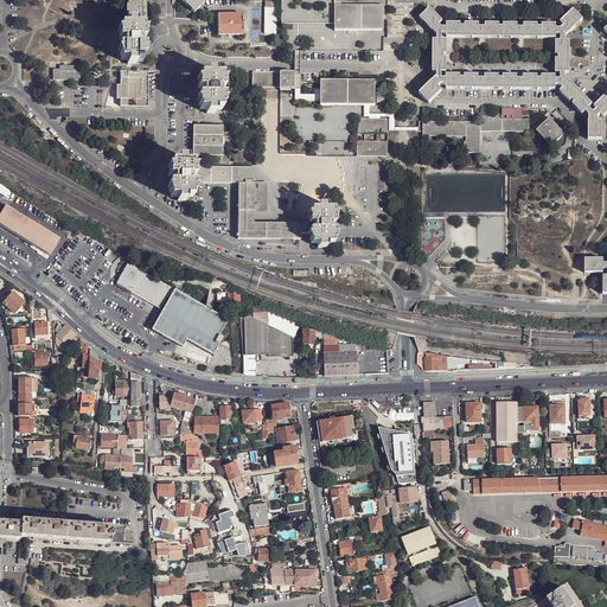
[(127,0),(128,21),(136,21),(142,21),(141,0),(127,0)]
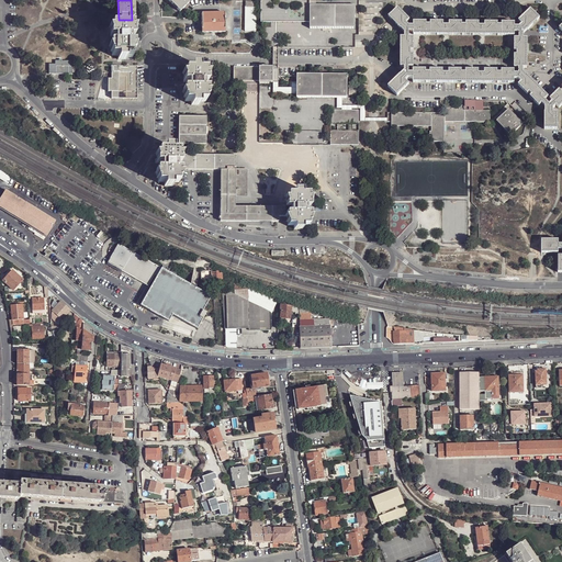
[(168,0),(180,12),(189,2),(186,0),(168,0)]
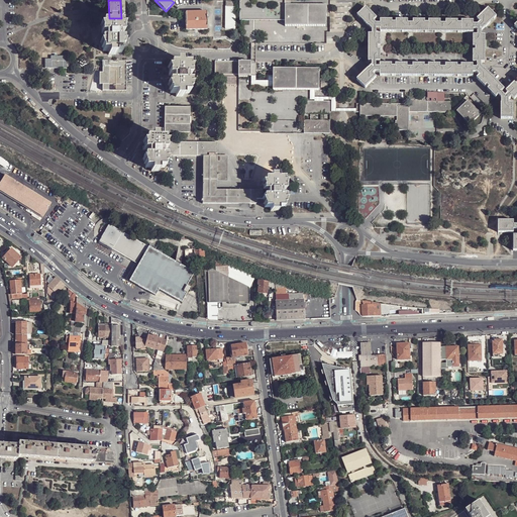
[(235,29),(236,2),(227,2),(226,28),(235,29)]
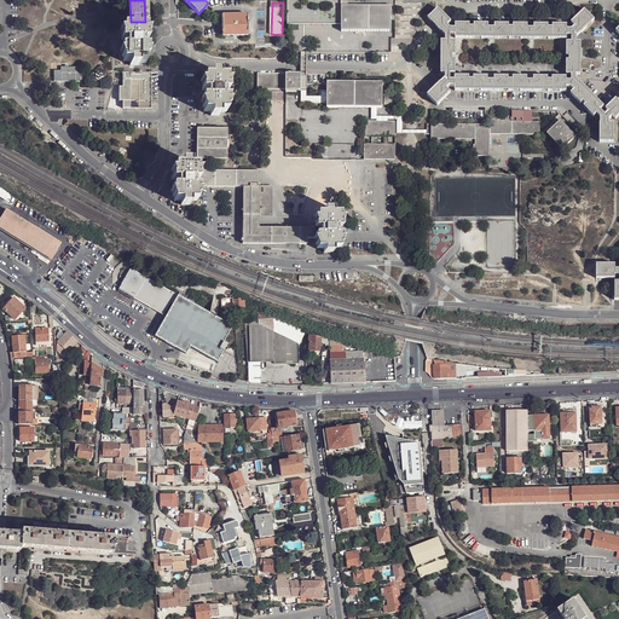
[(392,6),(343,6),(343,17),(343,24),(343,33),(392,33),(392,6)]
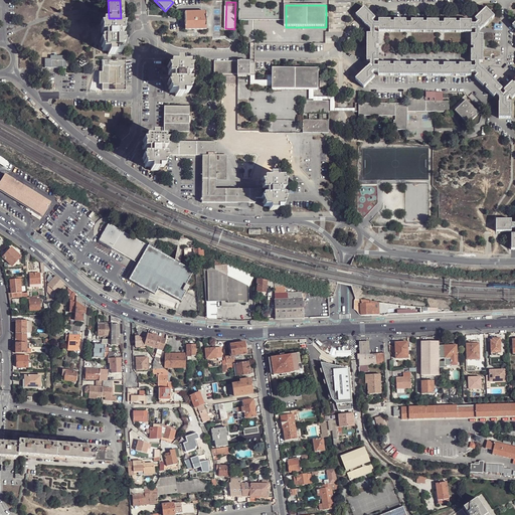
[(372,21),(375,18),(370,12),(365,7),(356,15),(362,22),(371,30),(371,34),(367,34),(367,61),(370,61),(370,65),(361,73),(356,79),(364,88),(370,82),(375,77),(372,74),(374,71),(378,71),(378,75),(471,76),(471,72),(476,72),(478,75),(475,77),(480,83),(483,87),(485,84),(487,88),(486,89),(494,98),(496,95),(499,98),(499,103),(499,119),(511,119),(511,103),(507,103),(507,100),(510,97),(512,100),(514,96),(514,223),(512,223),(512,219),(496,219),(496,231),(511,231),(511,228),(514,228),(514,233),(511,234),(511,249),(514,249),(514,23),(512,26),(514,28),(514,78),(514,79),(514,80),(514,82),(514,84),(512,82),(504,91),(506,93),(503,96),(499,92),(502,89),(489,75),(484,69),(483,69),(479,66),(480,62),(483,62),(483,35),(480,35),(480,31),(495,17),(486,8),(475,19),(478,22),(476,24),(472,24),(472,20),(460,20),(460,23),(456,23),(456,20),(445,20),(445,23),(439,23),(439,20),(427,20),(427,22),(423,22),(423,20),(411,20),(411,23),(406,23),(406,20),(394,20),(394,22),(391,22),(391,20),(379,20),(379,23),(375,23),(372,21)]
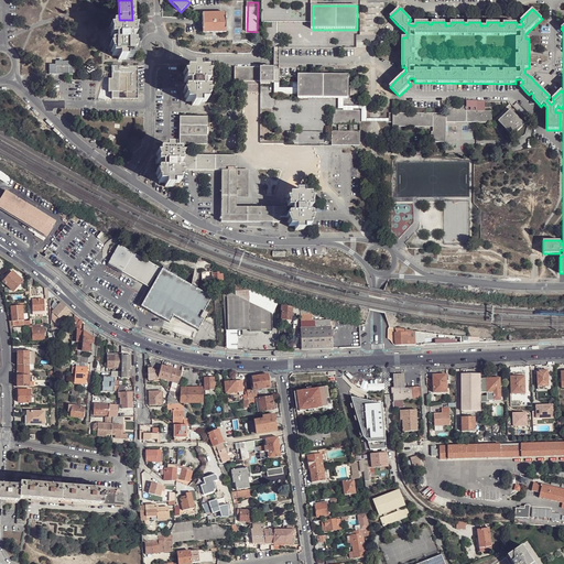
[(226,13),(203,13),(204,33),(226,33),(226,13)]
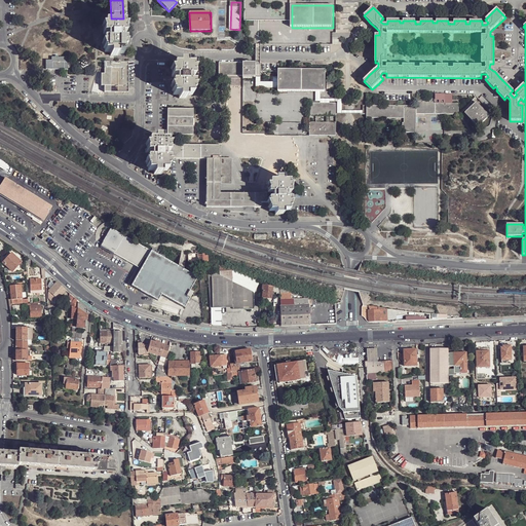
[(104,34),(107,34),(107,39),(104,40),(104,43),(102,43),(104,48),(105,48),(105,51),(111,51),(111,55),(118,55),(118,52),(124,51),(123,48),(125,48),(126,43),(125,43),(125,40),(121,39),(121,34),(125,34),(126,26),(124,26),(124,22),(118,22),(118,19),(111,19),(111,22),(105,22),(105,26),(102,26),(104,34)]
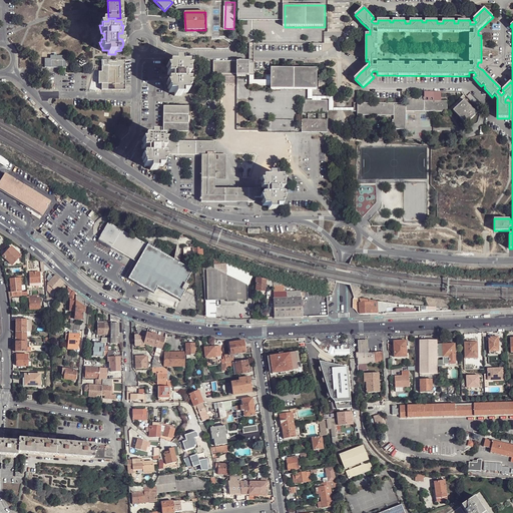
[(66,55),(50,55),(50,58),(45,58),(45,67),(66,67),(66,55)]
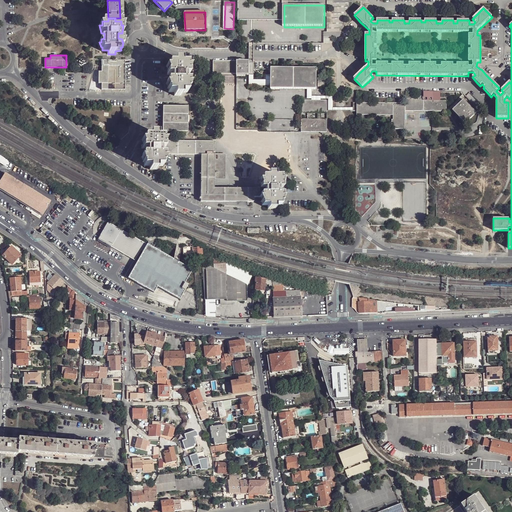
[(168,92),(174,92),(174,96),(181,96),(181,92),(187,92),(187,89),(189,84),(189,80),(185,80),(185,74),(189,75),(189,72),(190,67),(187,67),(187,63),(182,63),(182,59),(175,59),(174,63),(169,63),(168,67),(166,66),(167,75),(171,75),(171,80),(167,80),(167,84),(169,89),(168,92)]
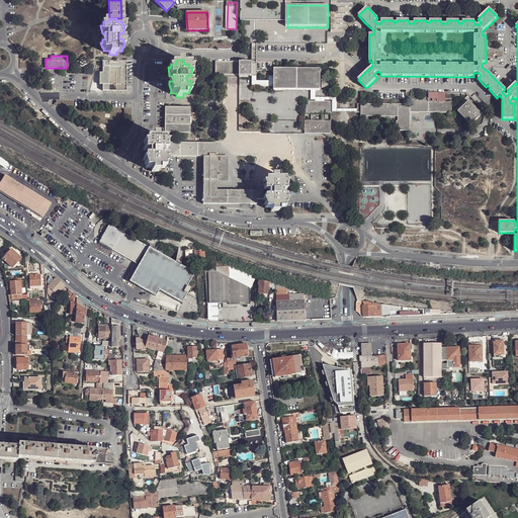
[(103,84),(103,90),(126,90),(126,61),(103,61),(103,72),(100,72),(100,84),(103,84)]
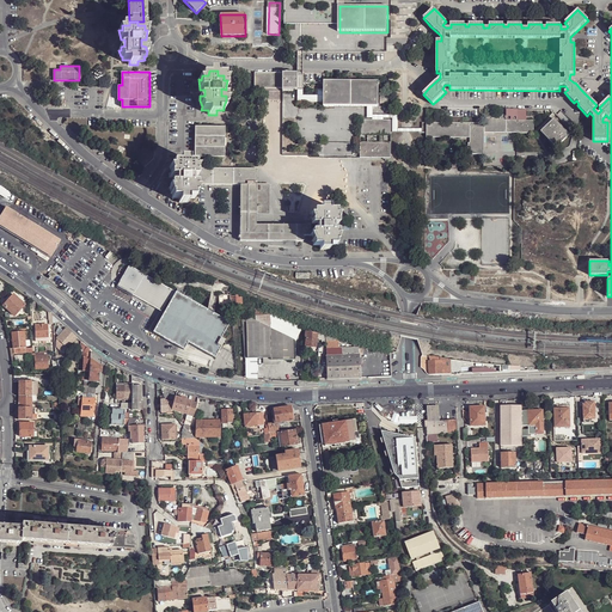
[(256,73),(256,87),(283,87),(283,73),(256,73)]
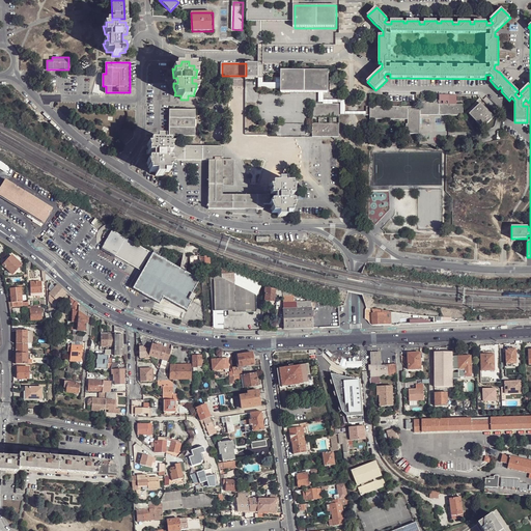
[(258,64),(246,63),(246,76),(246,78),(258,78),(258,64)]
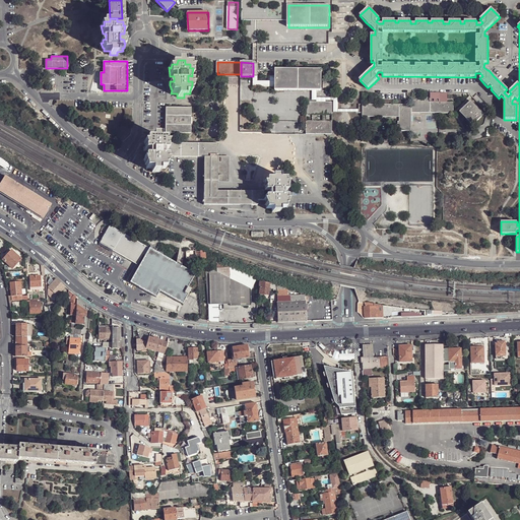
[(321,69),(275,69),(275,76),(275,87),(275,90),(312,90),(317,90),(321,90),(321,88),(321,77),(321,69)]
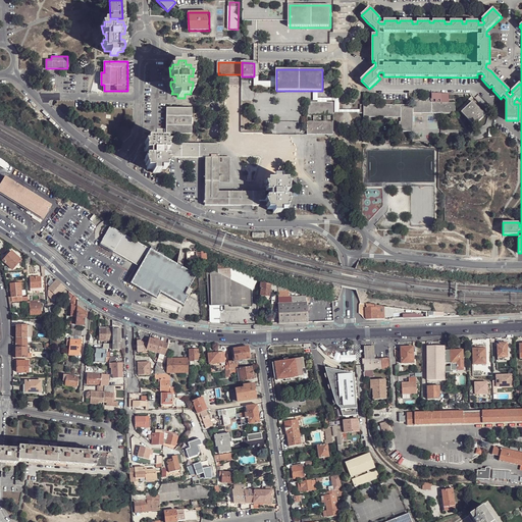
[(322,77),(322,89),(331,89),(331,77),(322,77)]
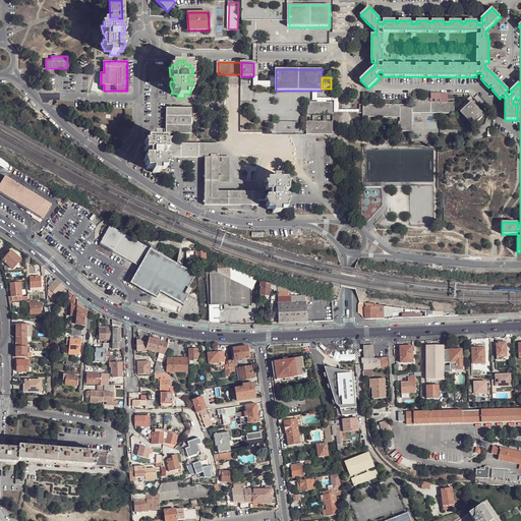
[(448,94),(431,93),(430,98),(441,98),(441,103),(448,102),(448,94)]
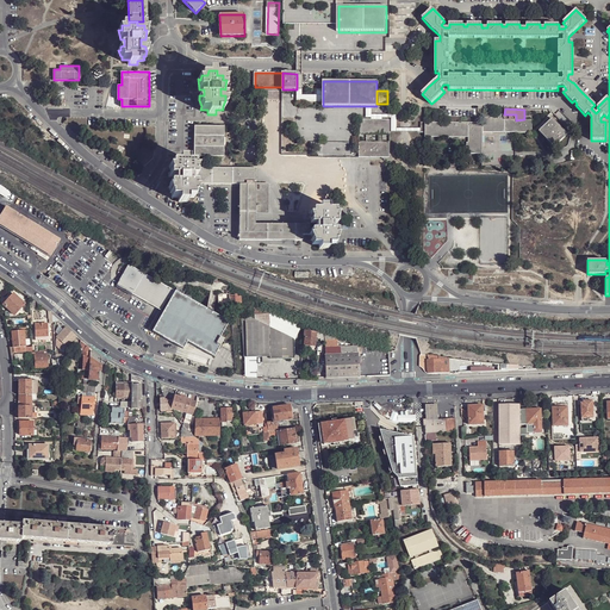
[(425,137),(468,137),(468,131),(483,131),(483,132),(531,132),(531,120),(524,119),(516,120),(516,114),(504,114),(483,114),(483,123),(425,123),(425,131),(425,137)]
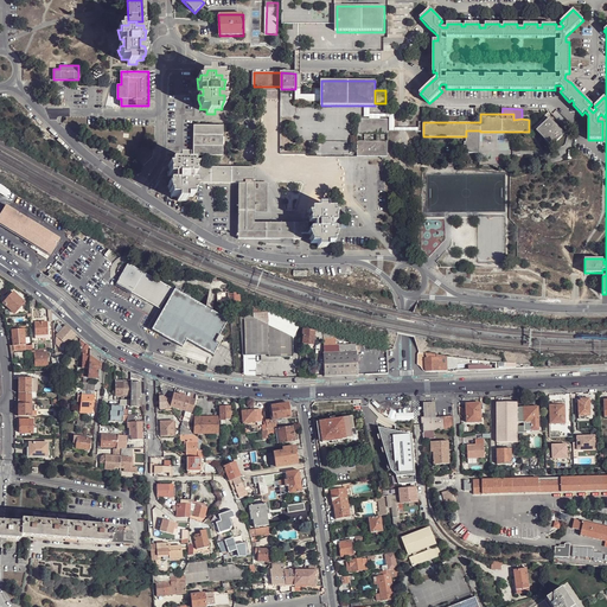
[(378,135),(385,135),(385,132),(385,119),(365,119),(356,119),(356,135),(363,135),(363,141),(356,141),(356,155),(385,155),(385,141),(378,141),(378,135)]
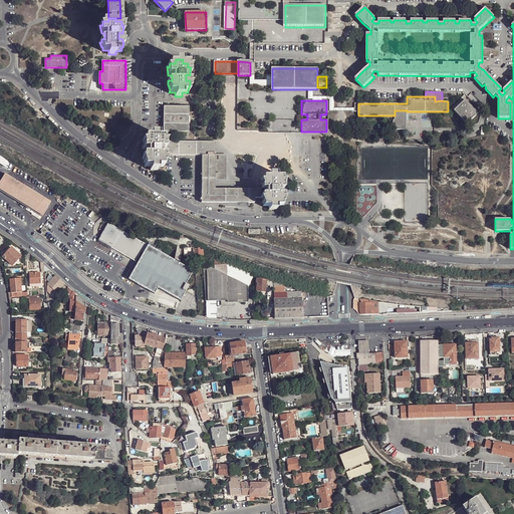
[(455,110),(468,123),(478,113),(465,100),(455,110)]
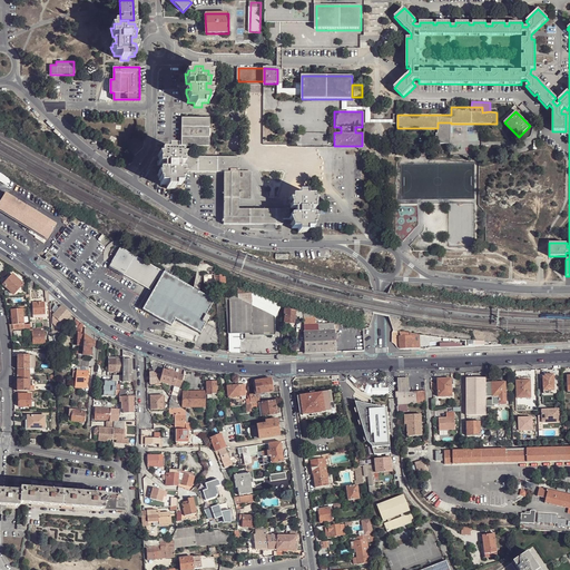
[(182,118),(182,146),(209,146),(209,118),(182,118)]
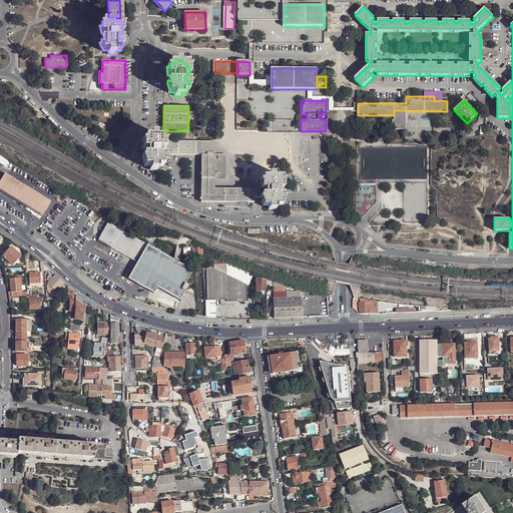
[(392,130),(406,130),(406,111),(406,110),(394,110),(394,115),(394,120),(392,120),(392,130)]
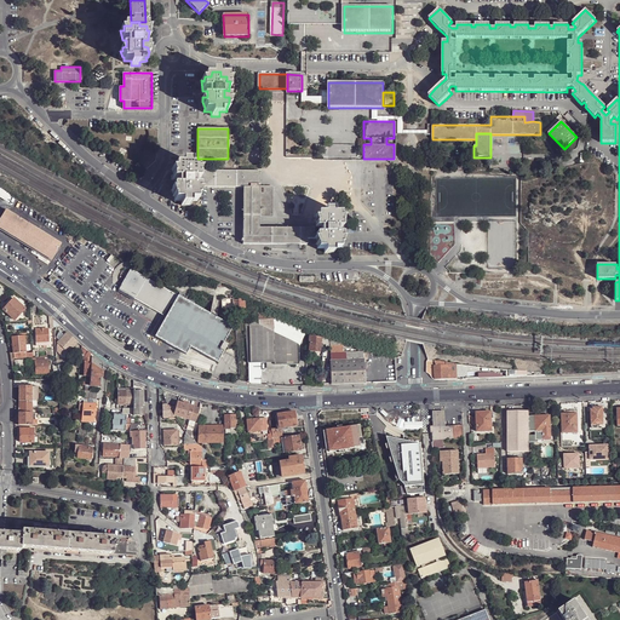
[(173,181),(177,179),(177,187),(173,187),(172,190),(174,196),(174,201),(182,201),(182,205),(190,205),(190,201),(197,201),(197,196),(199,191),(199,187),(195,187),(195,179),(199,179),(200,172),(201,170),(197,170),(197,166),(190,166),(190,161),(182,161),(182,166),(174,166),(174,170),(172,170),(173,181)]
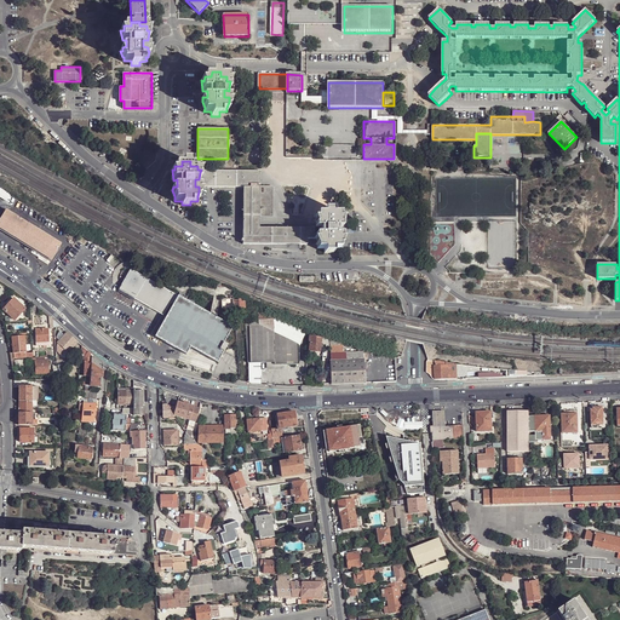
[(199,179),(199,187),(244,187),(244,245),(308,244),(308,239),(315,239),(315,230),(314,230),(259,230),(258,216),(273,216),(273,187),(258,187),(258,172),(200,172),(199,179)]
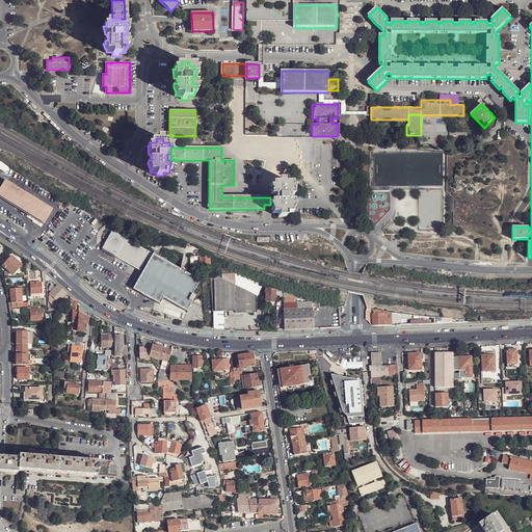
[(270,195),(274,195),(274,201),(271,201),(271,205),(272,210),(272,213),(278,213),(278,217),(286,217),(286,213),(292,213),(292,210),(293,210),(293,205),(293,201),(290,201),(289,195),(293,195),(293,191),(294,187),(292,187),(292,183),(286,183),(287,179),(283,179),(278,179),(278,183),(272,183),(272,187),(270,187),(271,191),(270,195)]
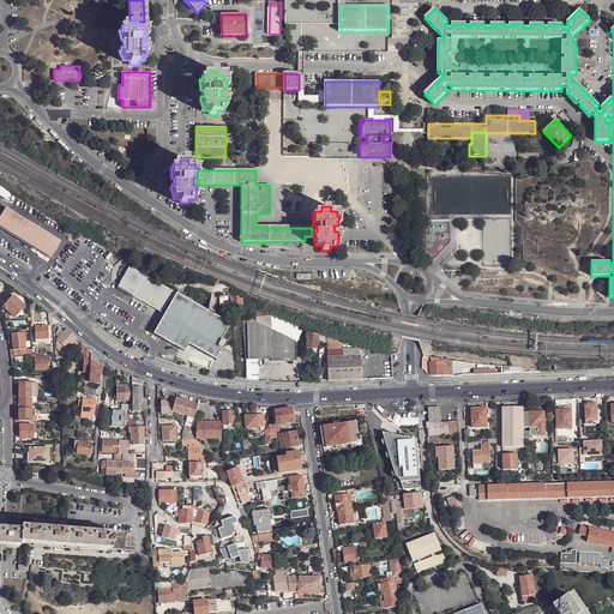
[(6,208),(0,216),(0,226),(50,257),(60,242),(6,208)]
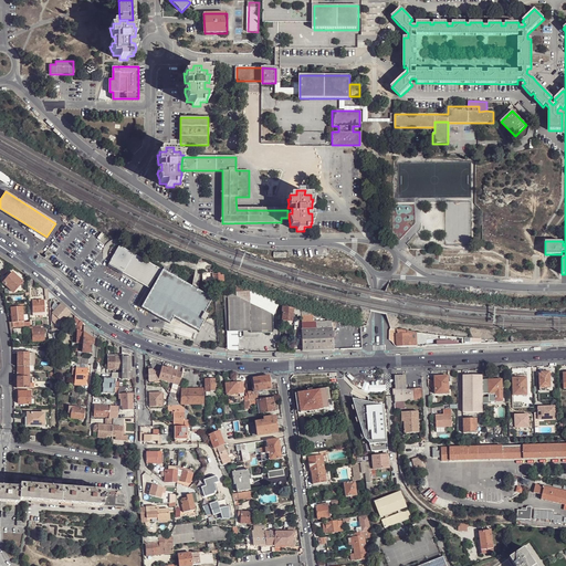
[(148,287),(149,289),(156,276),(158,278),(163,269),(121,244),(108,264),(148,287)]
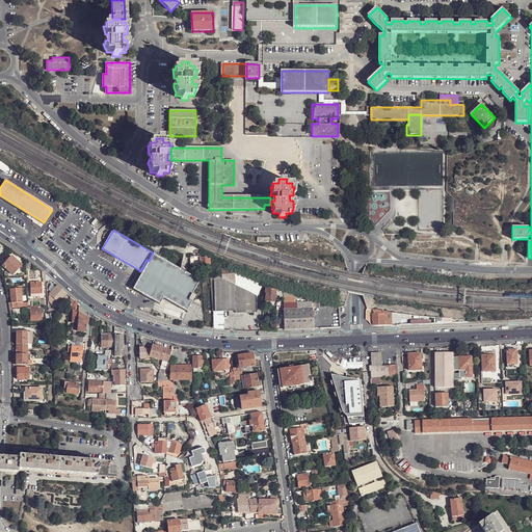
[(168,258),(155,250),(142,272),(133,289),(160,304),(163,298),(187,311),(196,295),(192,293),(201,280),(166,261),(168,258)]
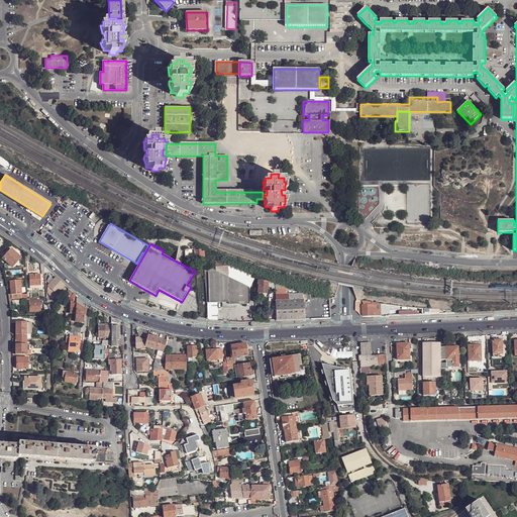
[(185,257),(195,256),(194,249),(194,246),(192,246),(192,248),(185,248),(185,257)]
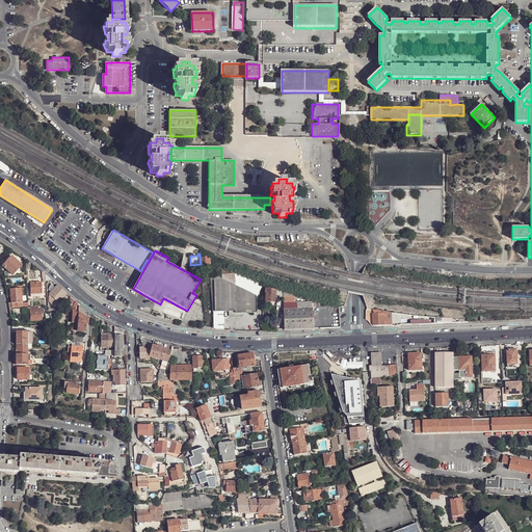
[(21,264),(11,256),(3,265),(12,274),(21,264)]
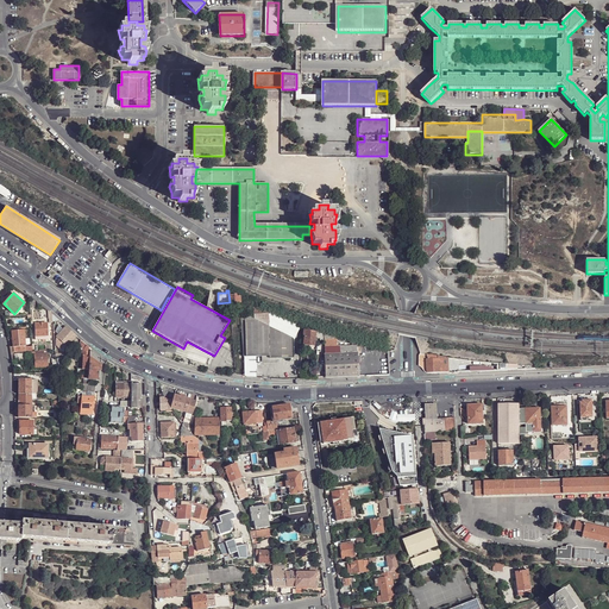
[(263,308),(263,307),(253,305),(255,318),(263,318),(263,308)]
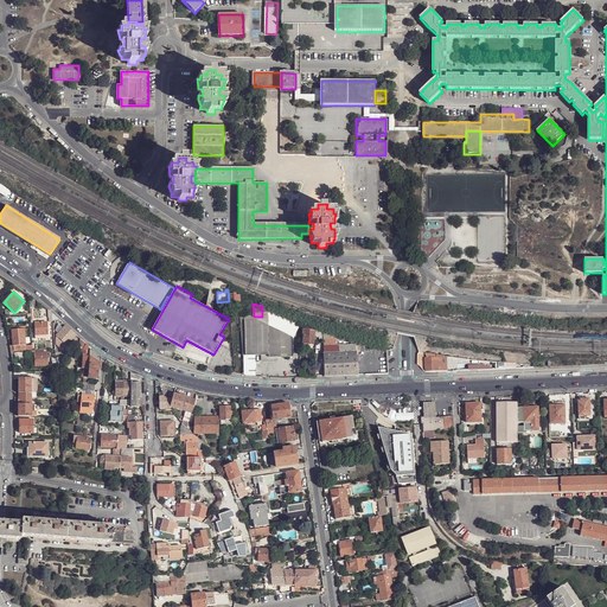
[(148,327),(152,330),(163,311),(160,310),(159,308),(148,327)]
